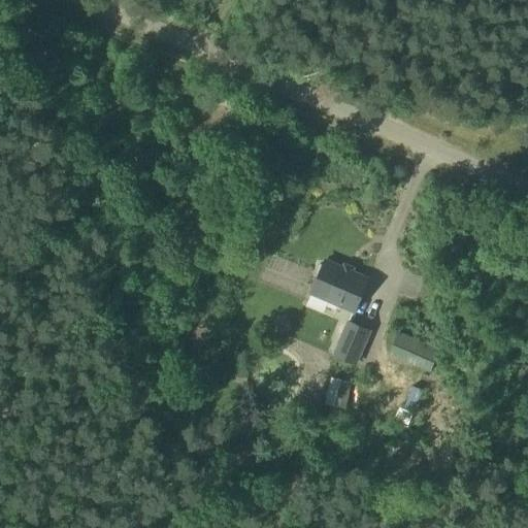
[(353,311),(366,278),(325,261),(310,294),(353,311)]
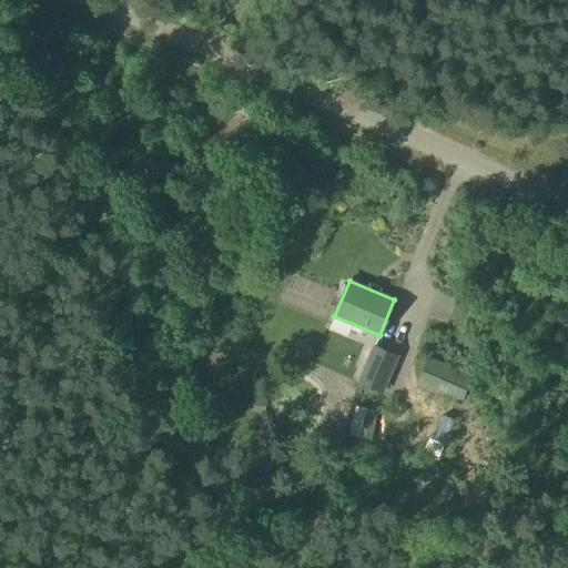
[(383,394),(399,357),(373,345),(357,384),(383,394)]
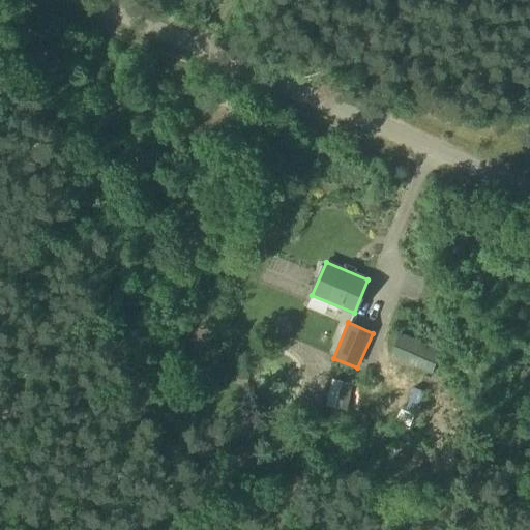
[(433,375),(442,351),(400,333),(389,356),(433,375)]
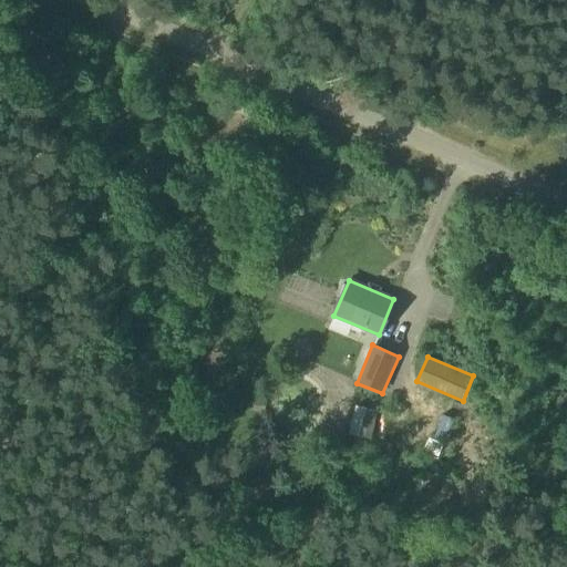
[(371,439),(374,424),(378,412),(356,406),(349,433),(371,439)]
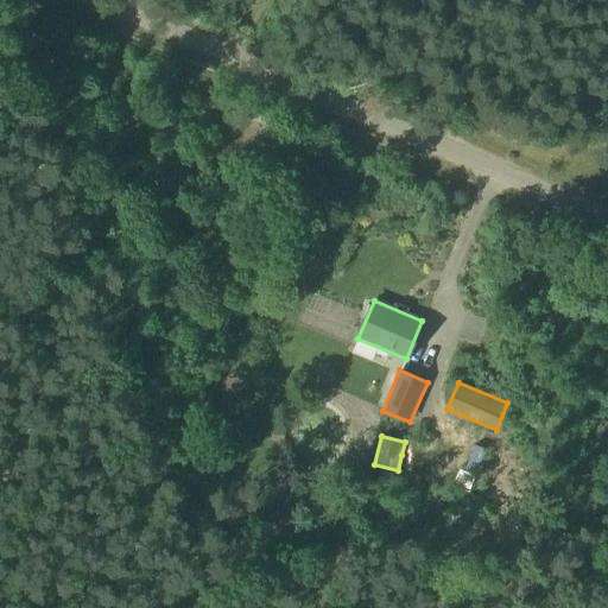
[(458,470),(454,483),(470,491),(475,477),(458,470)]
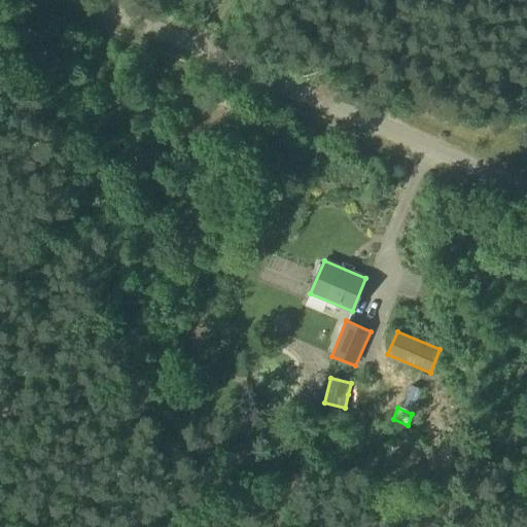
All buildings are outlined.
